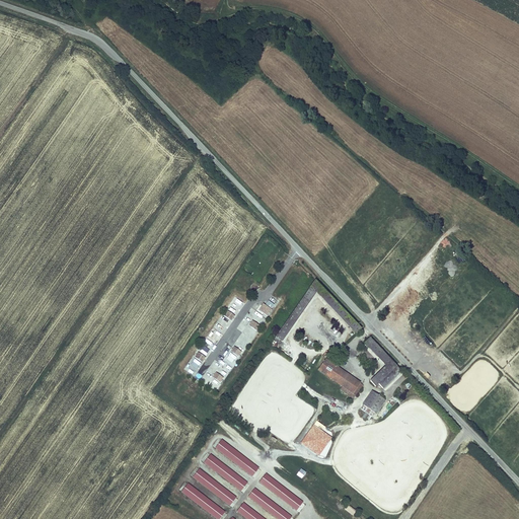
[(361,328),(315,280),(275,340),(279,343),(280,341),(282,342),(316,293),(356,335),(361,328)]
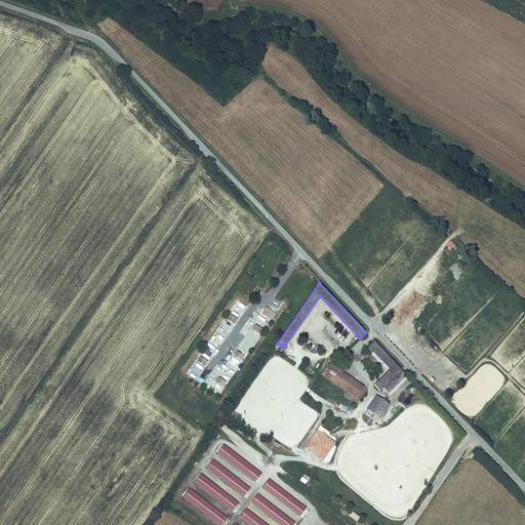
[(267,308),(263,314),(270,319),(275,313),(267,308)]
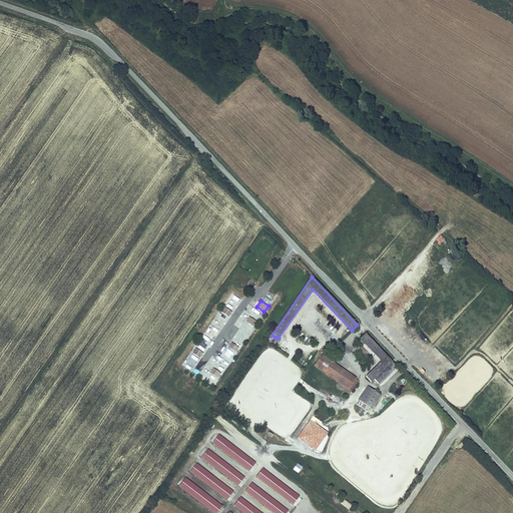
[(397,367),(366,334),(360,340),(381,362),(366,377),(371,382),(374,380),(379,384),(397,367)]
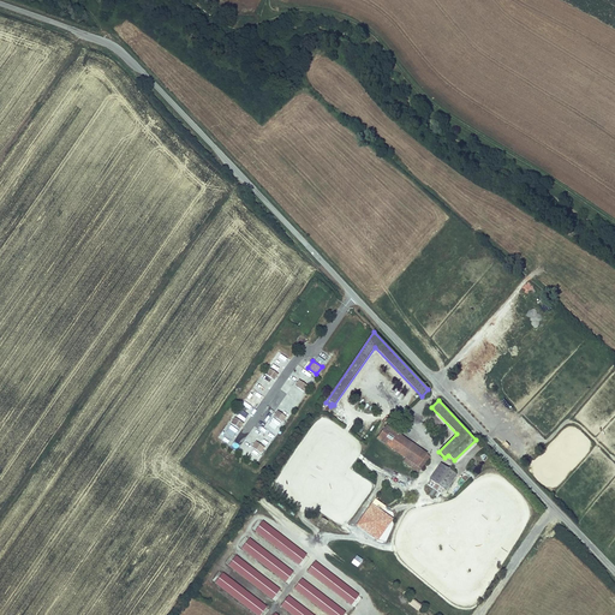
[(413,445),(386,425),(377,437),(405,458),(413,445)]
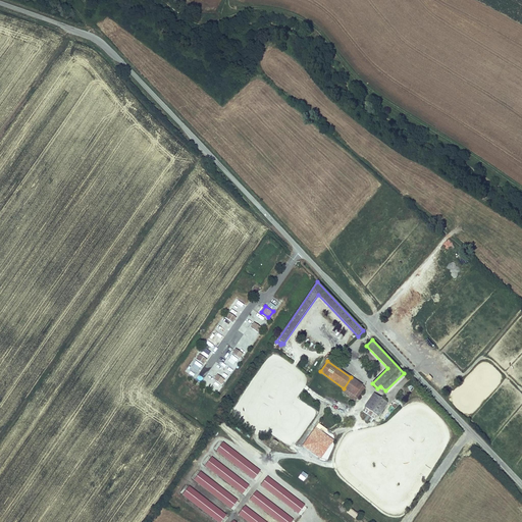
[(192,362),(187,372),(195,376),(200,366),(192,362)]
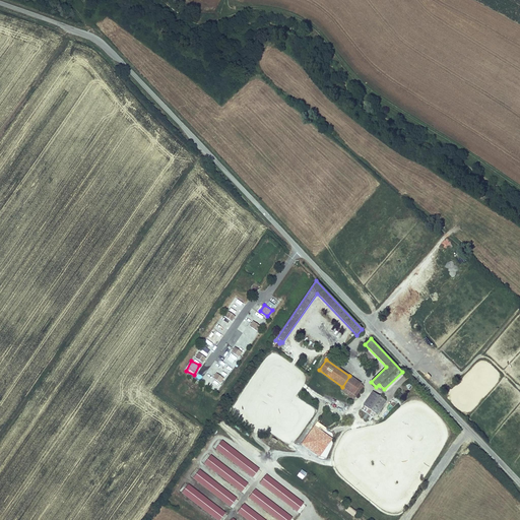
[(221,366),(216,373),(223,378),(229,371),(221,366)]
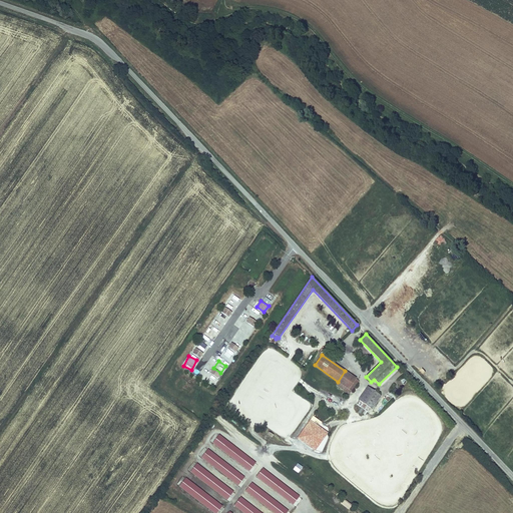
[(356,378),(345,371),(338,382),(348,389),(356,378)]
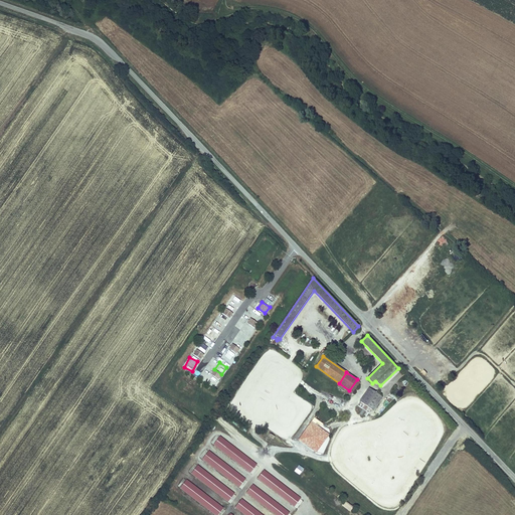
[(212,387),(217,382),(212,378),(207,383),(212,387)]
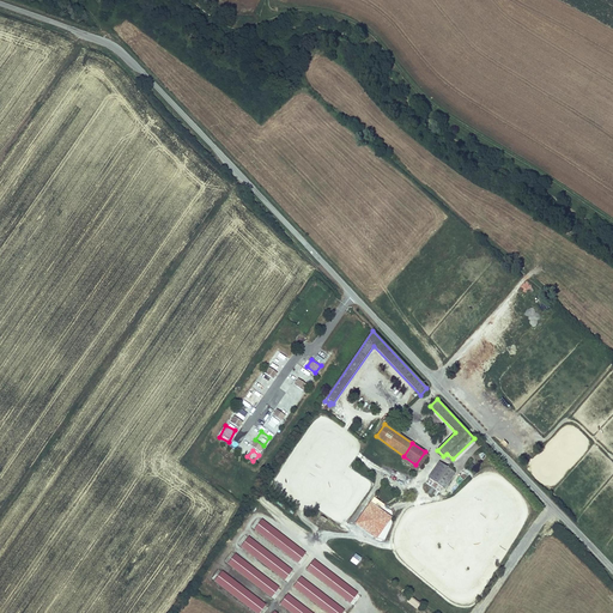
[(429,455),(425,451),(416,465),(419,467),(429,455)]
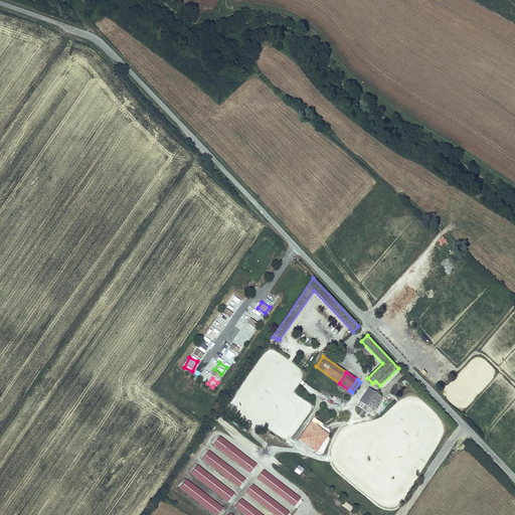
[(381,397),(370,388),(360,402),(372,410),(381,397)]
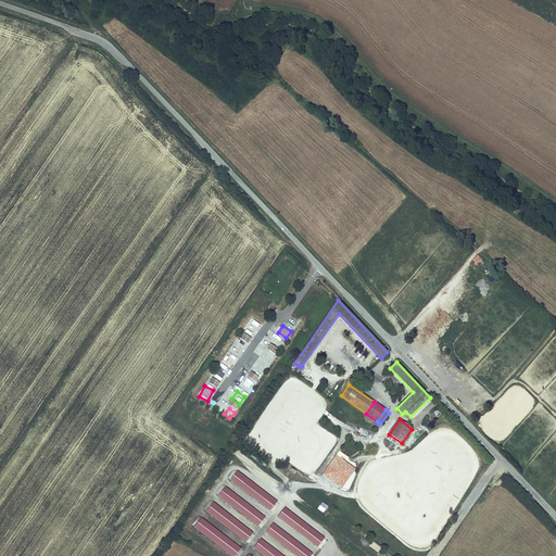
[(375,433),(348,422),(344,432),(370,443),(375,433)]
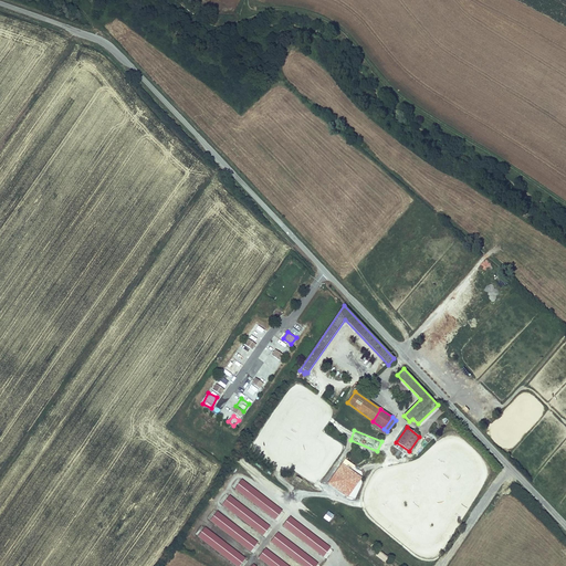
[(282,510),(241,479),(234,489),(274,520),(282,510)]
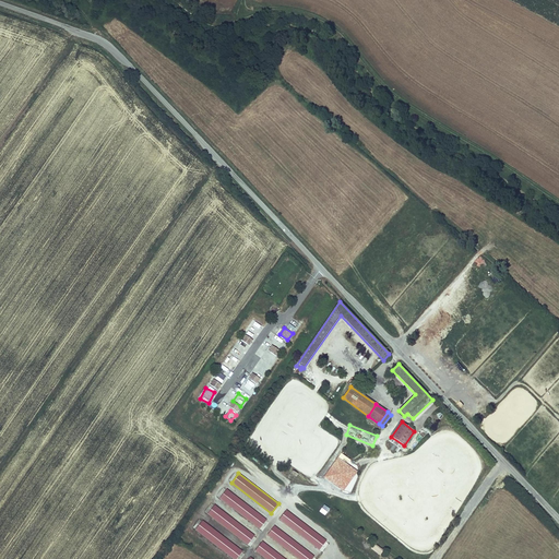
[(337,480),(335,488),(343,491),(345,484),(337,480)]
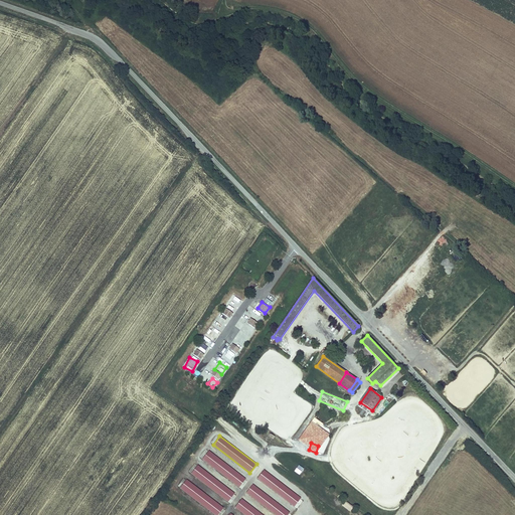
[(245,479),(208,451),(201,460),(238,488),(245,479)]
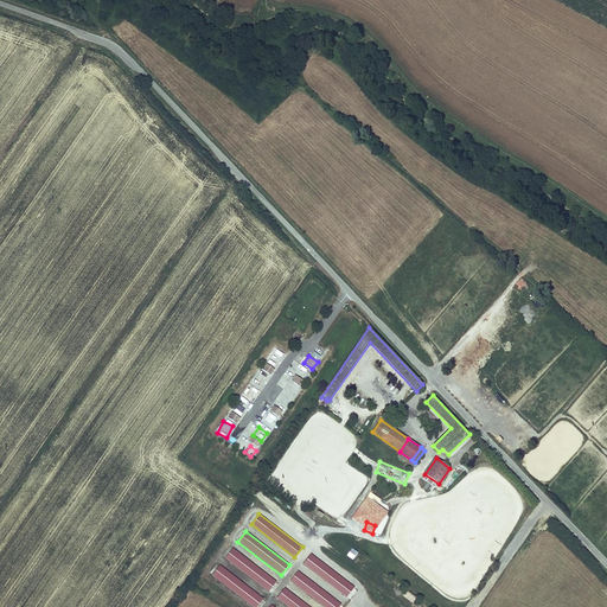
[(276,581),(232,548),(224,558),(268,592),(276,581)]
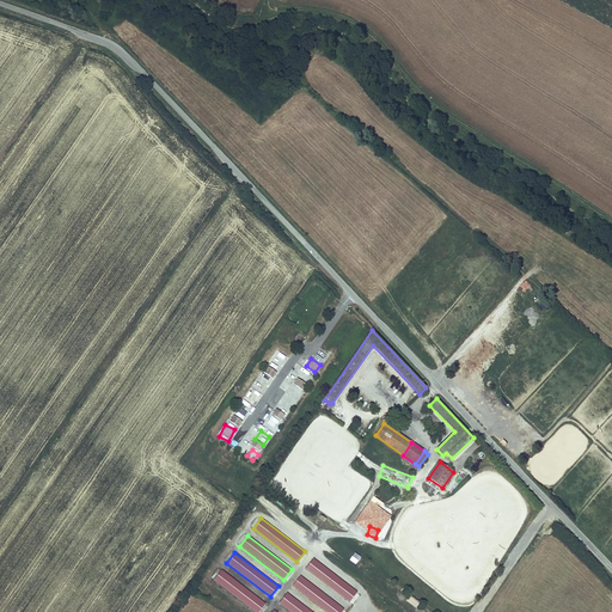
[(349,603),(357,592),(313,558),(305,569),(349,603)]
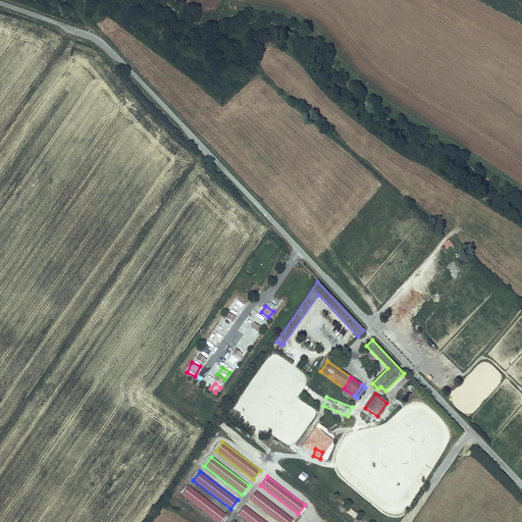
[(189,486),(181,494),(217,521),(220,521),(226,515),(189,486)]
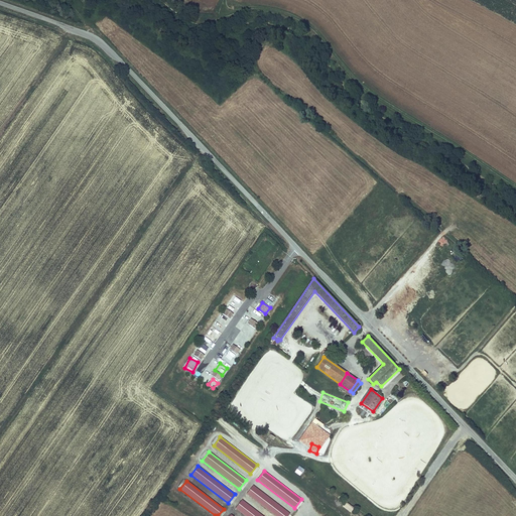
[(246,494),(274,515),(287,515),(289,513),(253,485),(246,494)]
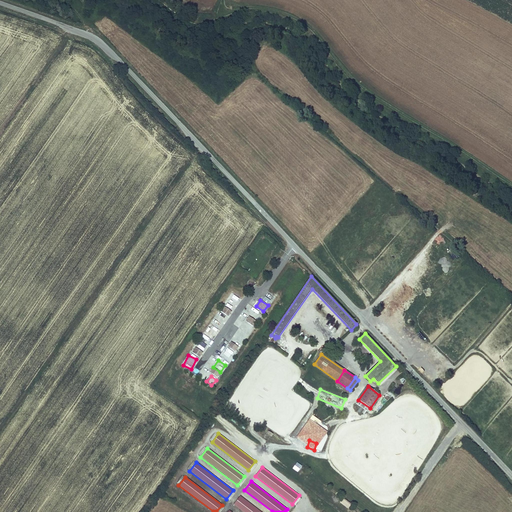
[(233,505),(242,511),(261,511),(240,496),(233,505)]
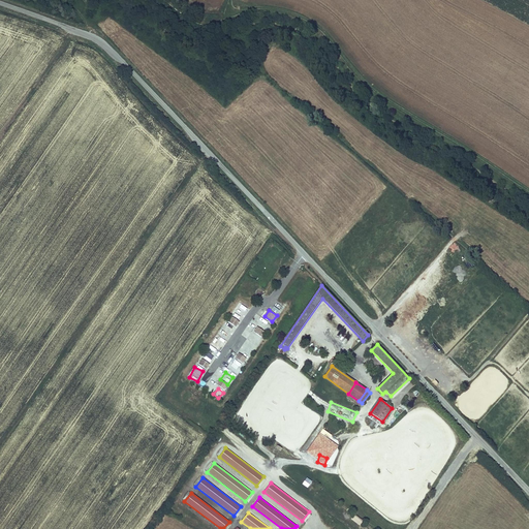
[(360,526),(363,521),(353,516),(350,521),(360,526)]
